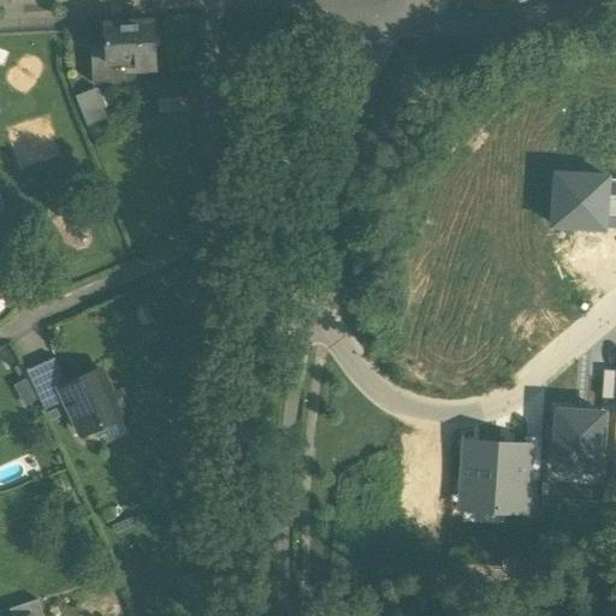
[(150,21),(105,23),(106,47),(107,64),(110,64),(136,63),(136,70),(153,69),(150,21)]
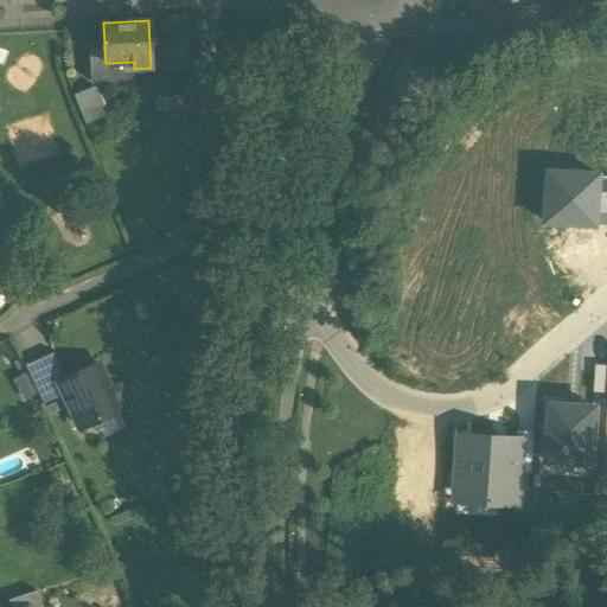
[(104,46),(89,48),(91,82),(108,81),(108,63),(106,63),(104,46)]
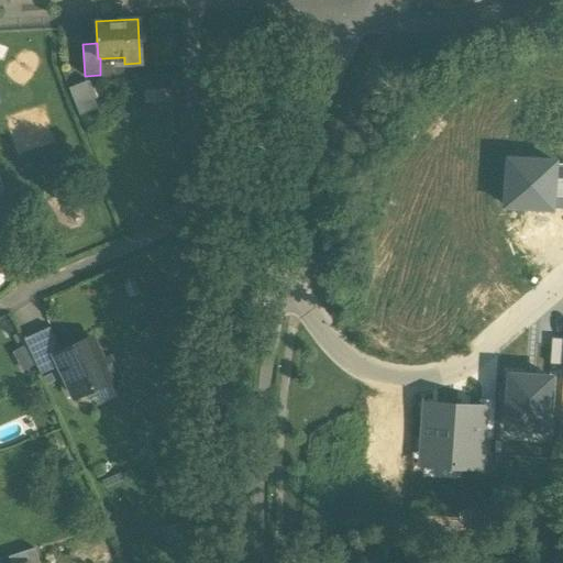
[(87,81),(68,88),(79,116),(98,108),(87,81)]
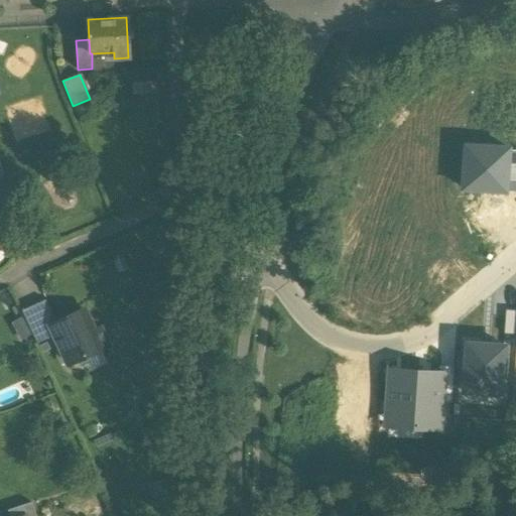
[(156,82),(132,84),(133,95),(157,94),(156,82)]
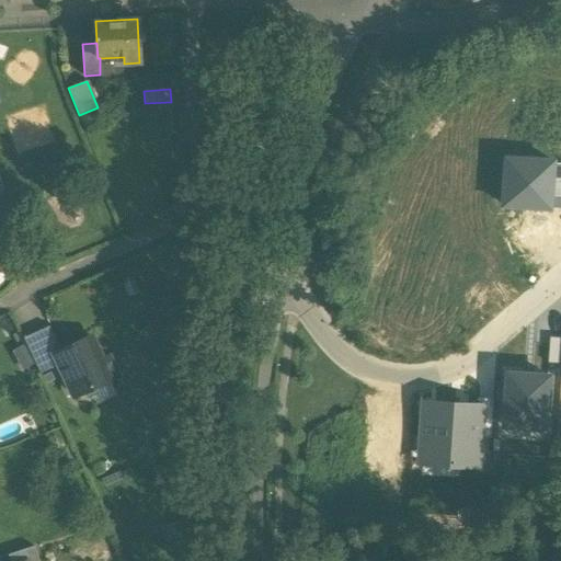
[(554,208),(554,205),(557,167),(558,156),(499,152),(495,204),(554,208)]
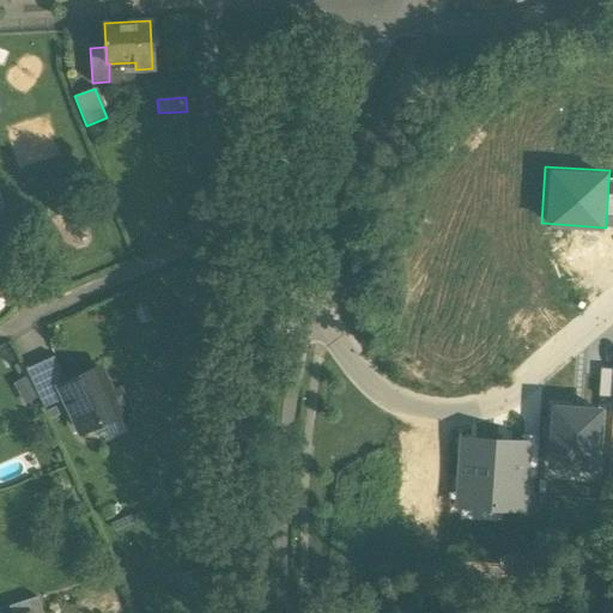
[(43,410),(66,399),(82,434),(120,416),(120,414),(128,411),(120,393),(111,396),(98,369),(66,384),(54,357),(25,370),(43,410)]
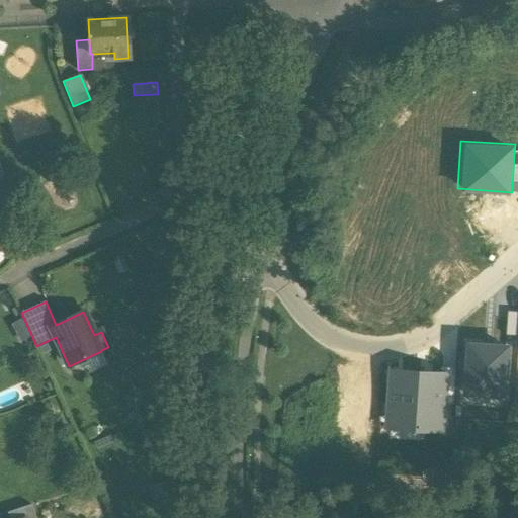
[(507,336),(517,336),(517,313),(508,313),(507,336)]
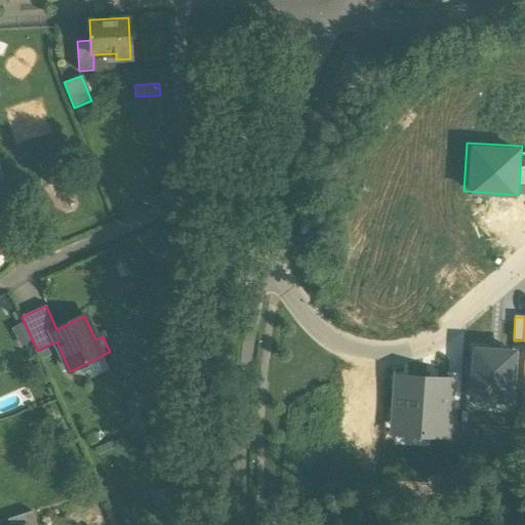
[(29,337),(22,324),(10,329),(17,344),(29,337)]
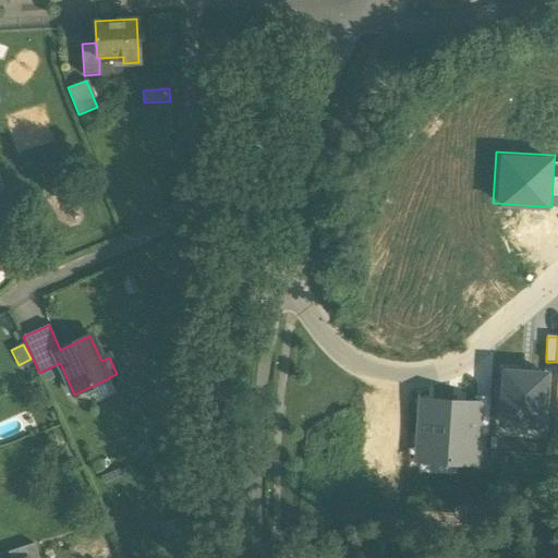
[(546,376),(505,373),(501,424),(542,426),(546,376)]
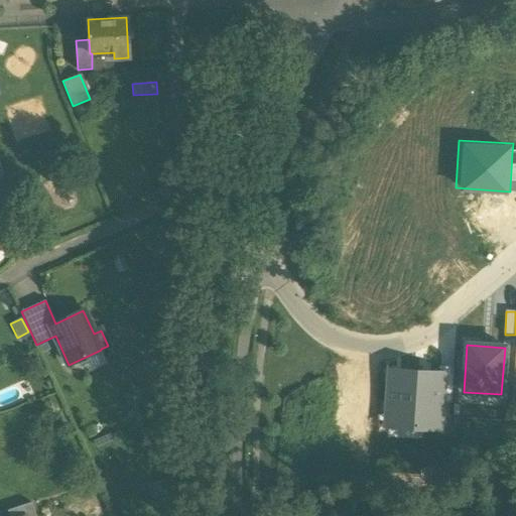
[(452,403),(454,367),(442,367),(439,402),(452,403)]
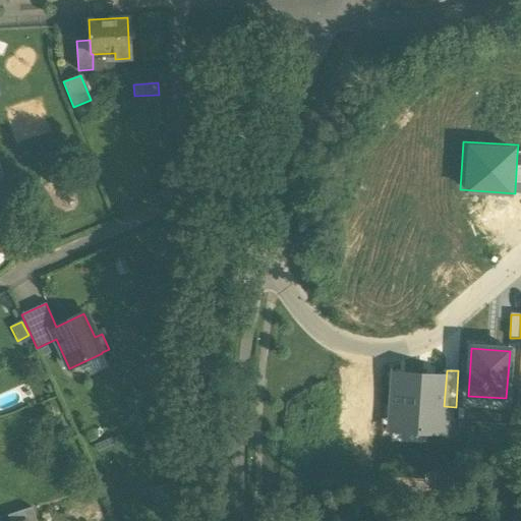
[(445,382),(397,379),(393,426),(441,429),(445,382)]
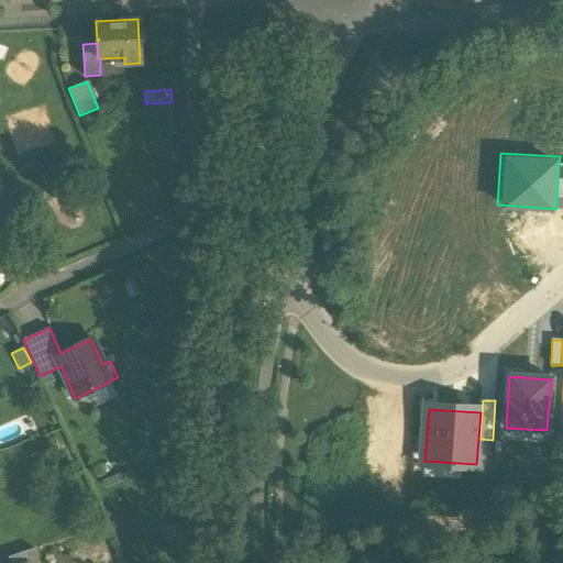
[(39,562),(35,550),(10,558),(11,562),(39,562)]
